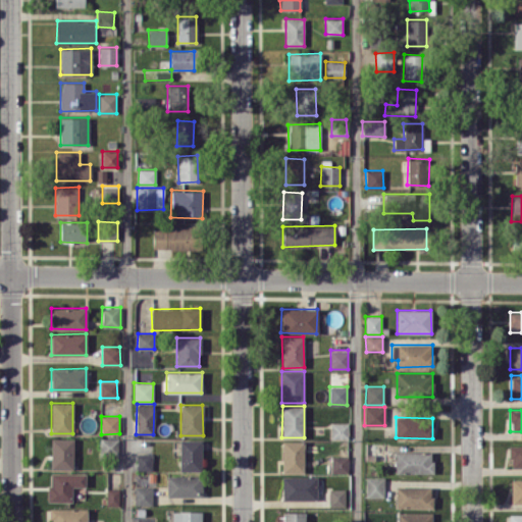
[(348,438),(348,423),(331,423),(331,438),(348,438)]
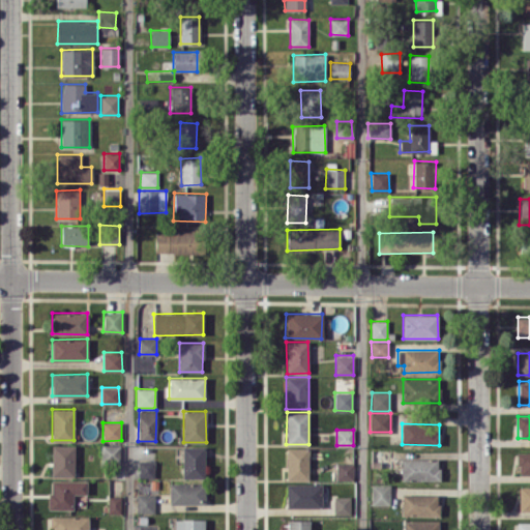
[(74,476),(75,445),(52,444),(51,476),(74,476)]
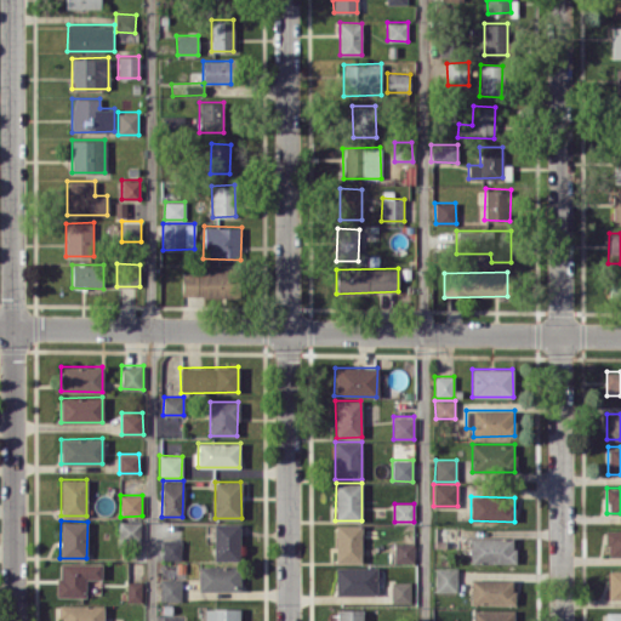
[(141,520),(119,522),(119,542),(142,541),(141,520)]
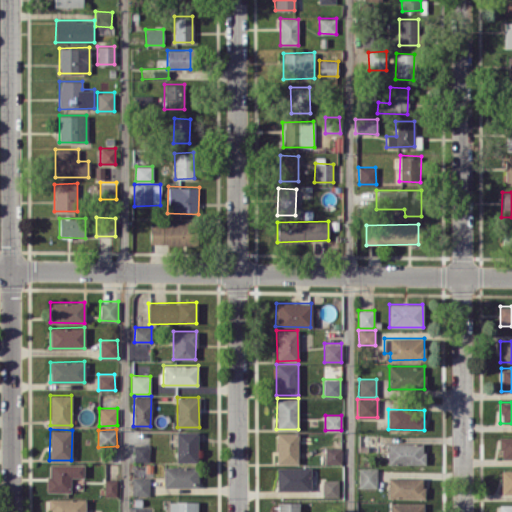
[(176,461),(197,462),(197,431),(176,431),(176,461)]
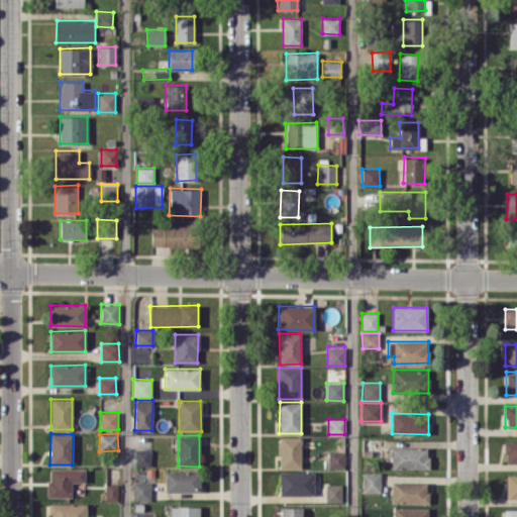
[(280,469),(301,468),(301,436),(279,437),(280,469)]
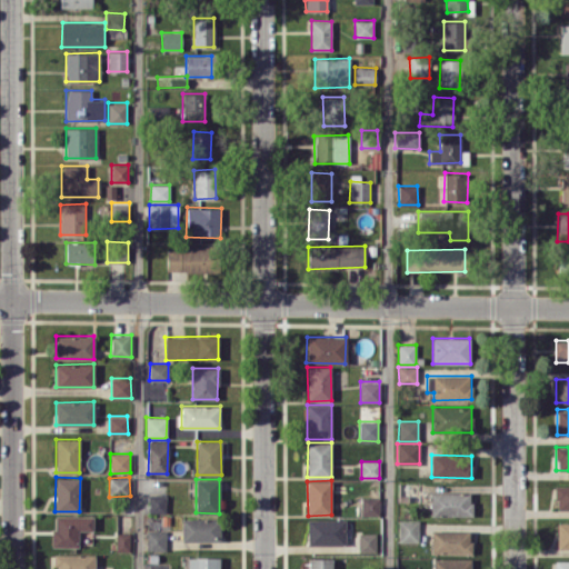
[(568,485),(555,486),(556,510),(568,509),(568,485)]
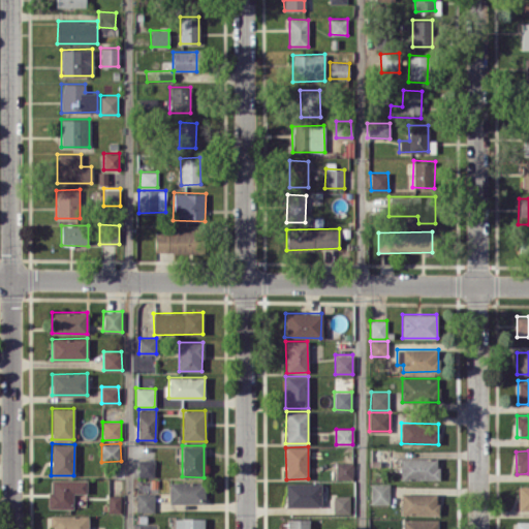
[(438,458),(400,458),(400,479),(438,479),(438,458)]
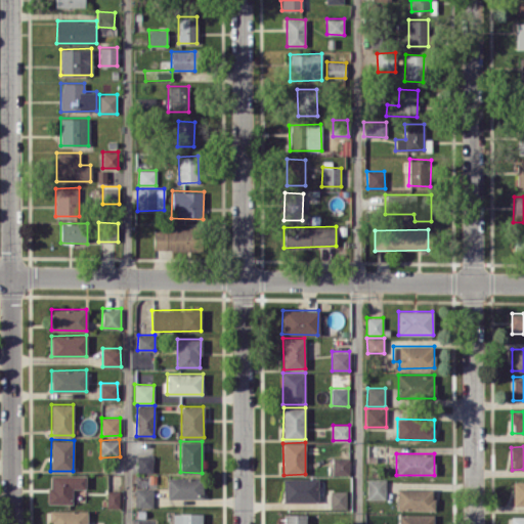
[(153,454),(137,454),(137,473),(153,472),(153,454)]
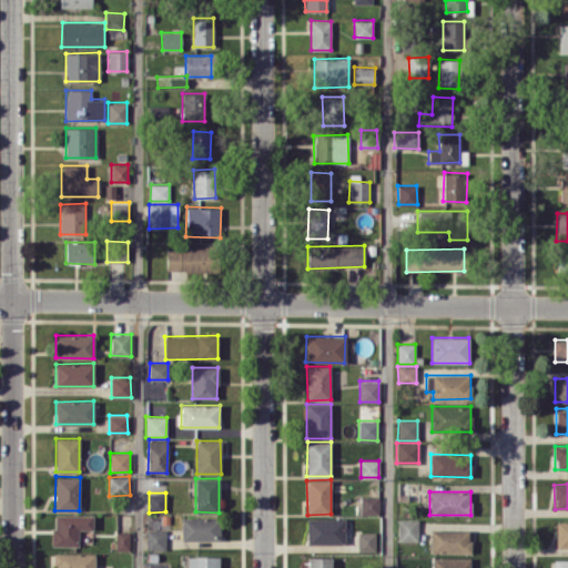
[(359,515),(378,515),(378,496),(359,495),(359,515)]
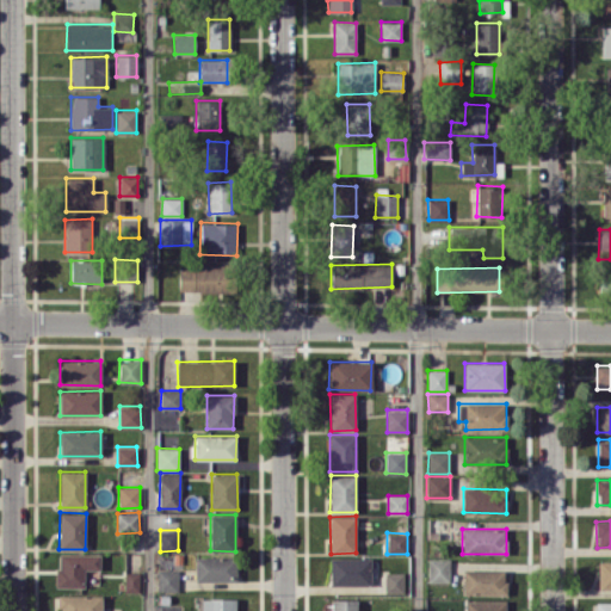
[(100,554),(57,553),(57,587),(84,587),(85,569),(100,571),(100,554)]
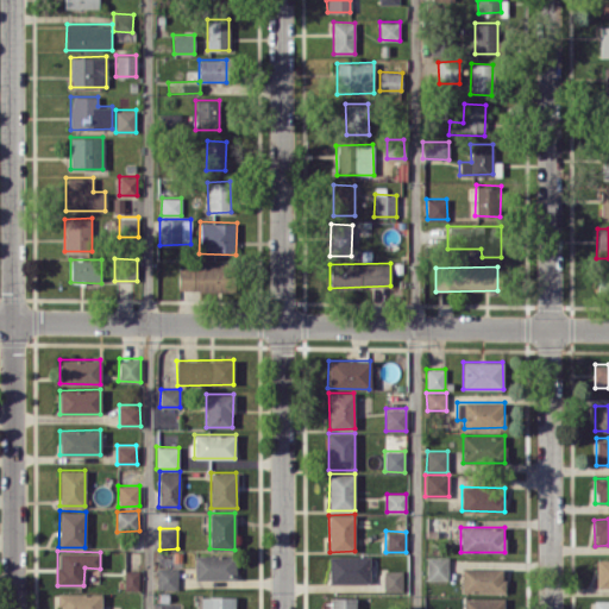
[(236,578),(234,554),(194,556),(195,579),(236,578)]
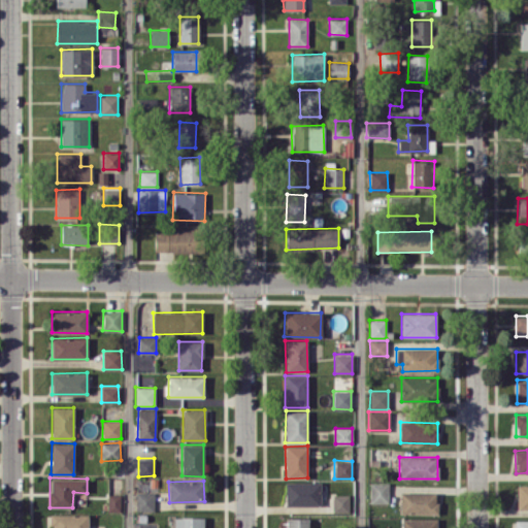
[(285,506),(320,506),(320,482),(285,482),(285,506)]
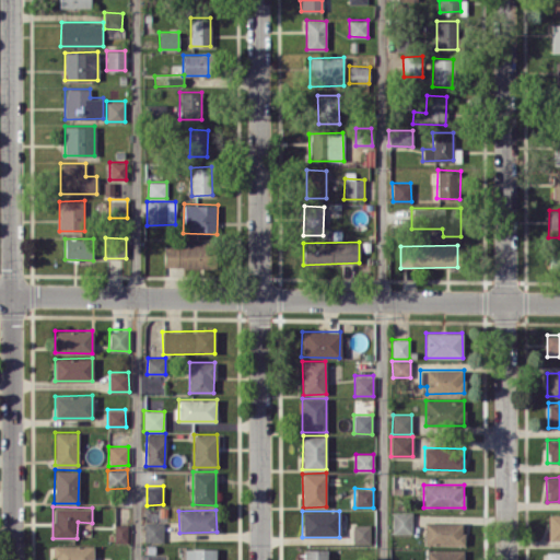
[(411,533),(411,512),(392,512),(392,533),(411,533)]
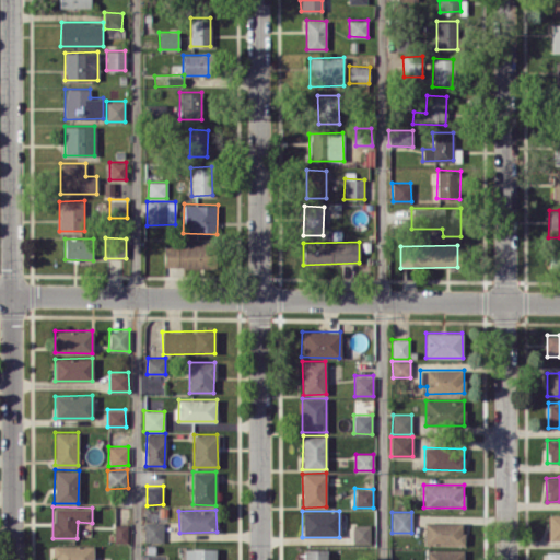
[(559,539),(559,513),(548,514),(548,540),(559,539)]
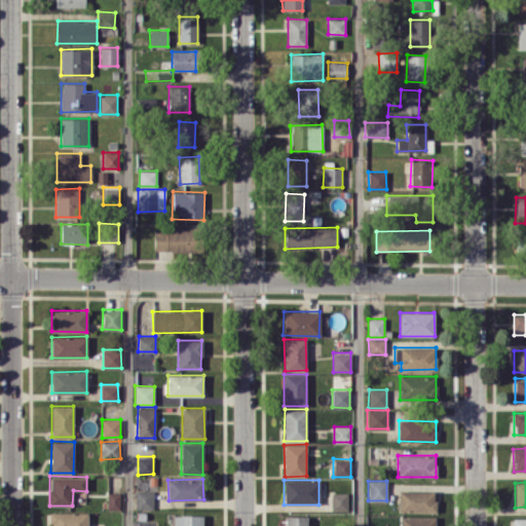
[(153,490),(136,490),(136,509),(152,510),(153,490)]
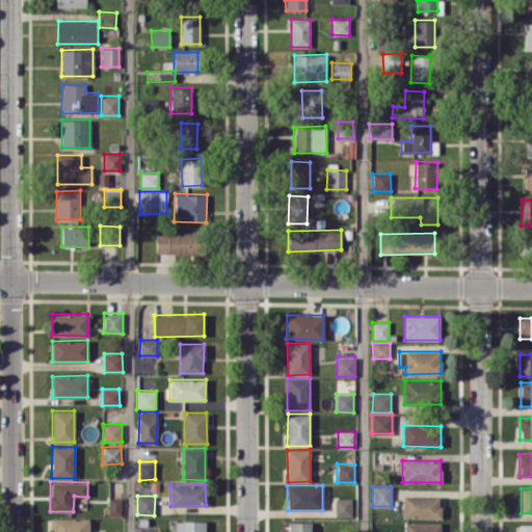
[(403,516),(440,517),(441,496),(403,496),(403,516)]
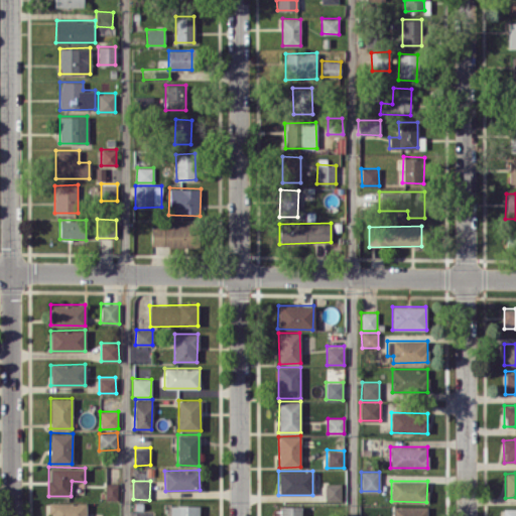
[(117,483),(105,483),(105,500),(117,500),(117,483)]
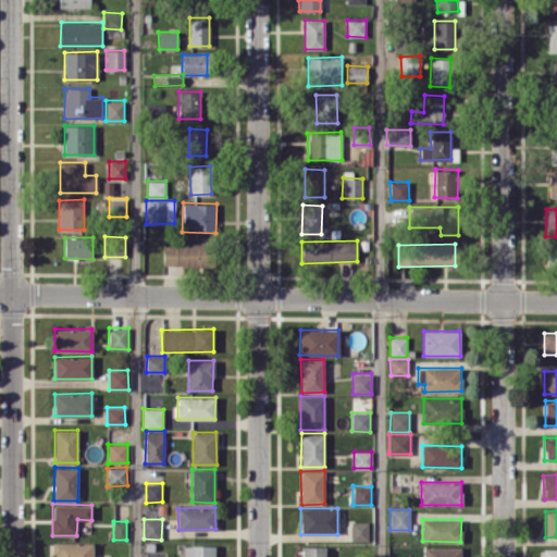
[(350,541),(369,541),(368,521),(350,521),(350,541)]
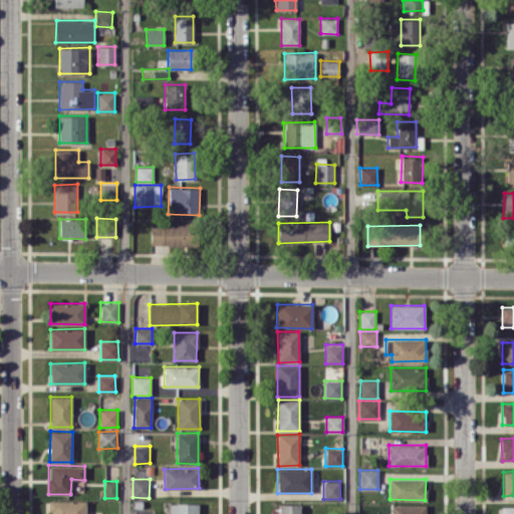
[(49,513),(85,513),(85,500),(49,501),(49,513)]
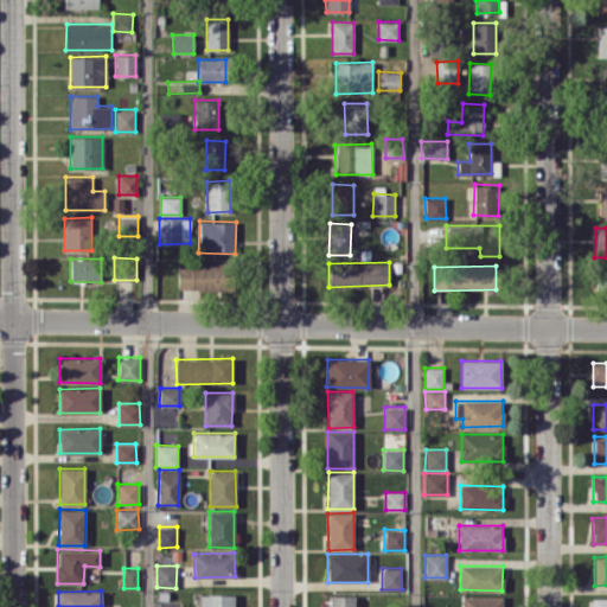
[(199,594),(199,606),(231,606),(231,594),(199,594)]
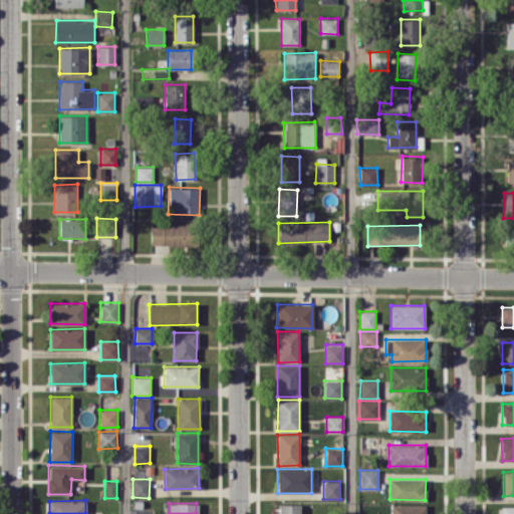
[(299,513),(299,504),(277,505),(277,513),(299,513)]
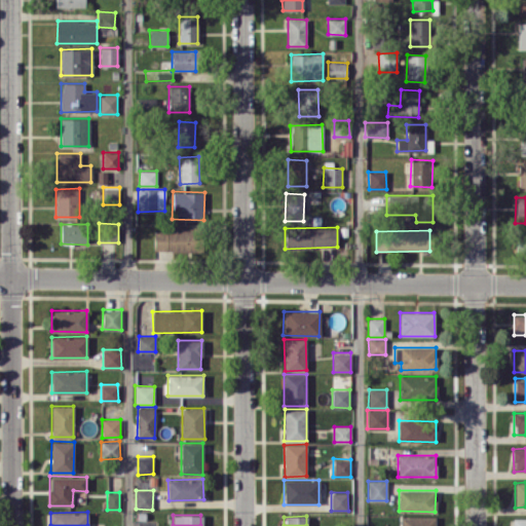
[(399,525),(435,525),(435,516),(400,517),(399,525)]
